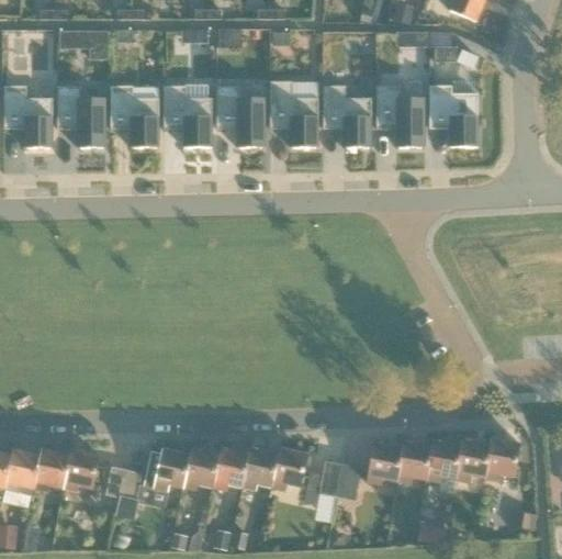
[(453,0),(450,9),(476,20),(485,0),(453,0)]
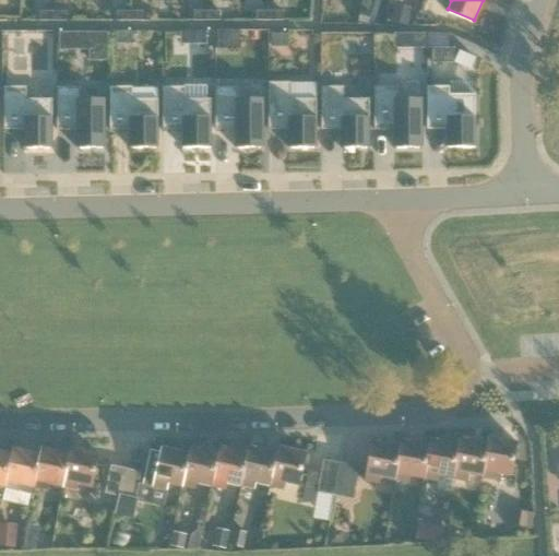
[(407,24),(412,7),(394,2),(390,20),(407,24)]
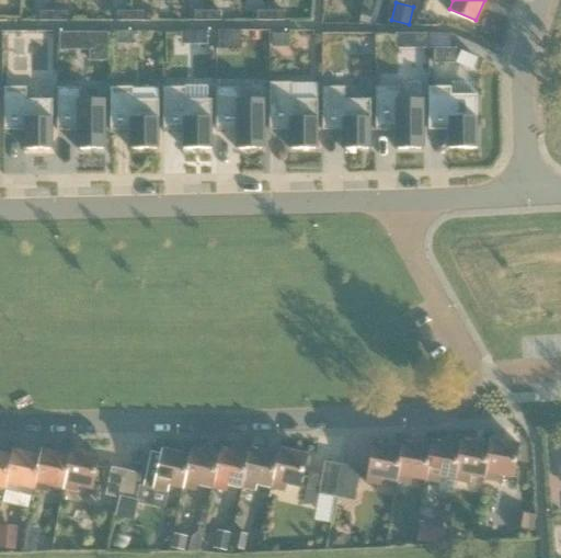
[(258,18),(272,18),(272,8),(258,8),(258,18)]
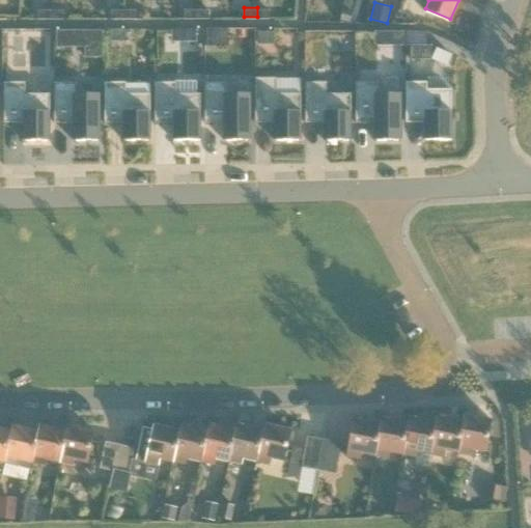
[(257,7),(257,17),(270,17),(270,7),(257,7)]
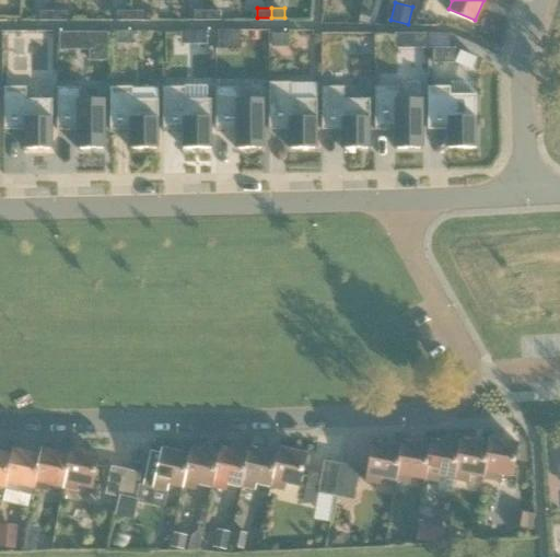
[(55,19),(55,9),(41,9),(41,19),(55,19)]
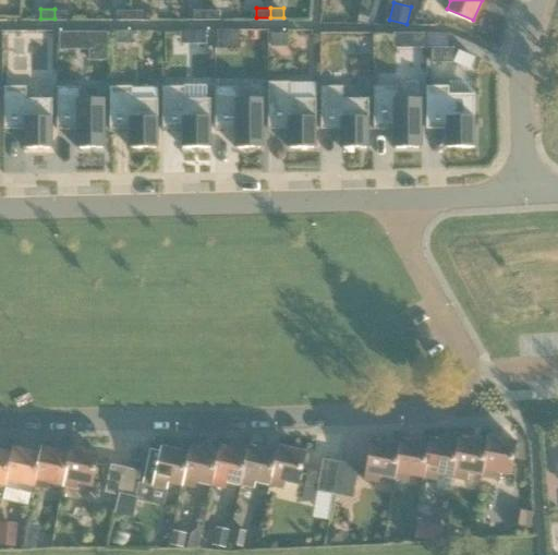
[(55,9),(55,19),(68,19),(68,9),(55,9)]
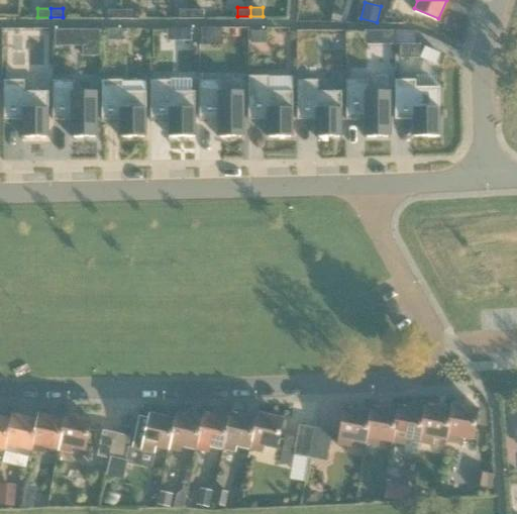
[(109,17),(121,17),(121,8),(109,8),(109,17)]
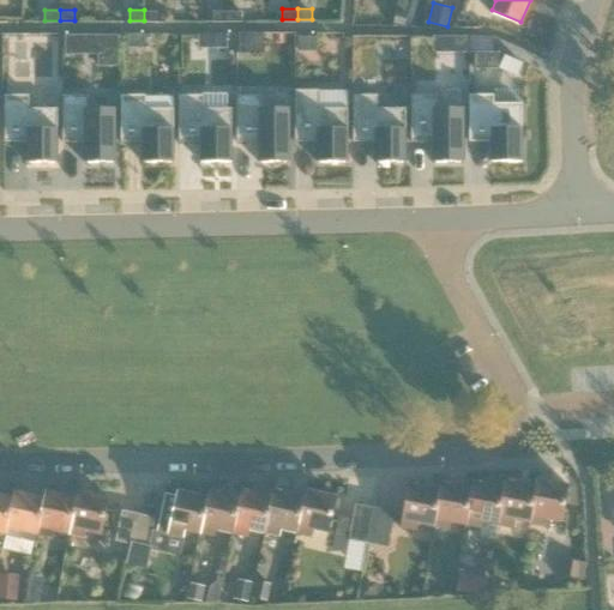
[(144,10),(144,20),(158,20),(158,10),(144,10)]
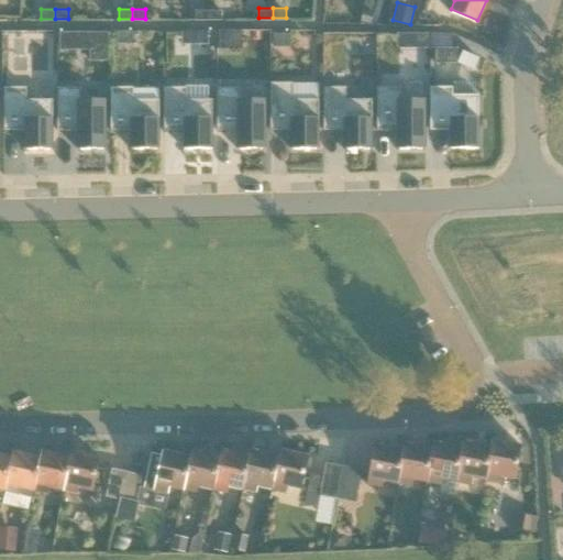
[(196,19),(209,18),(209,9),(196,9),(196,19)]
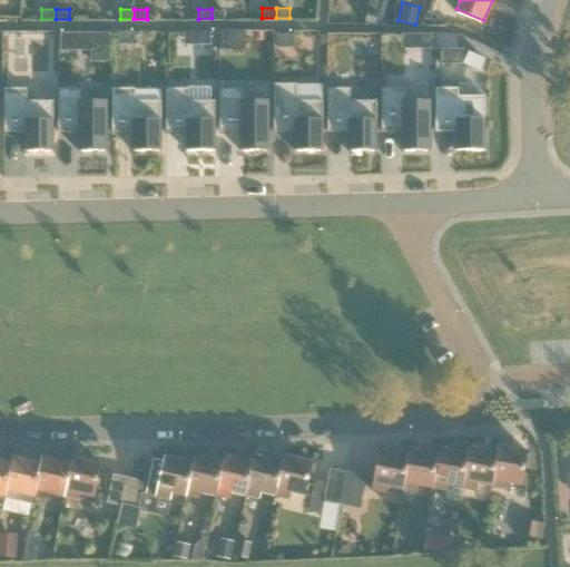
[(212,9),(212,18),(225,18),(225,9),(212,9)]
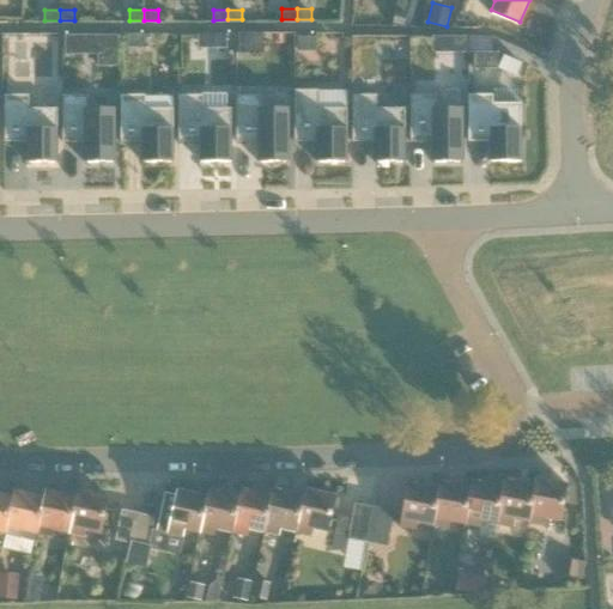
[(393,24),(404,25),(406,11),(395,11),(393,24)]
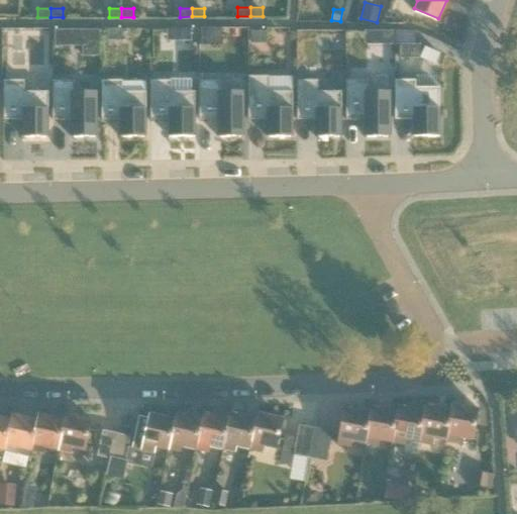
[(167,26),(167,38),(191,38),(191,26),(167,26)]
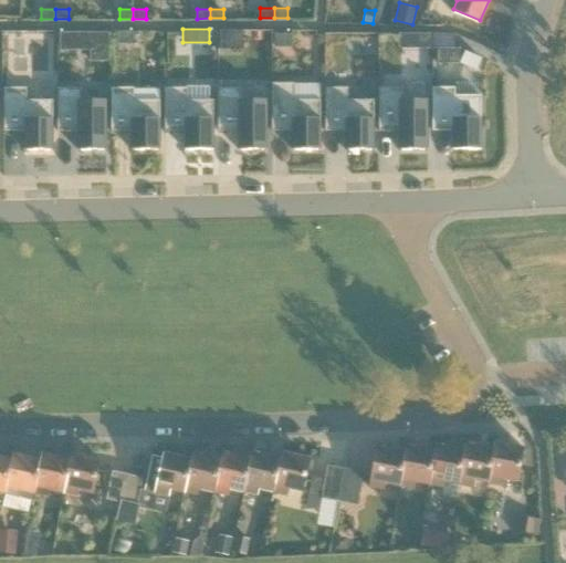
[(220,29),(220,48),(243,48),(243,29),(220,29)]
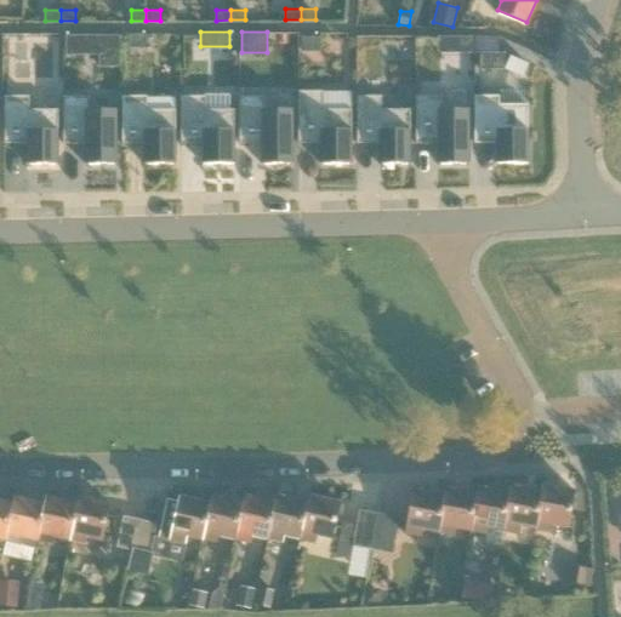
[(130,33),(130,46),(146,46),(146,33),(130,33)]
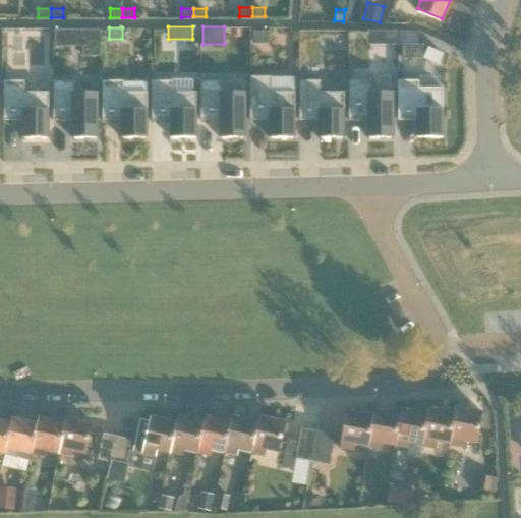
[(253,27),(253,41),(269,41),(269,27),(253,27)]
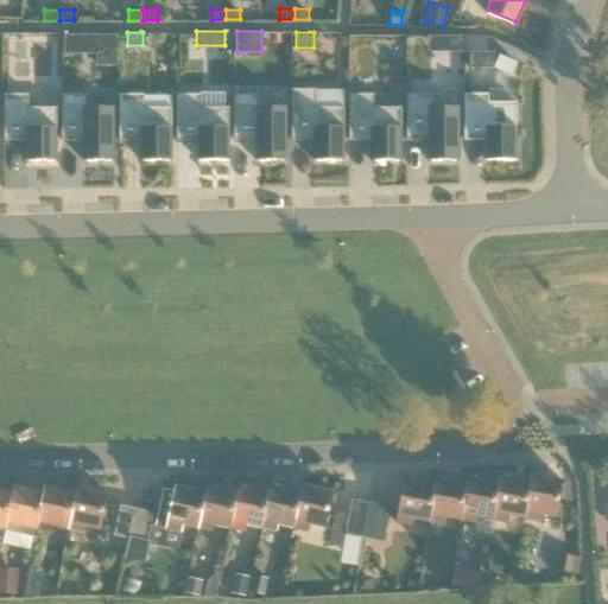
[(65,33),(65,50),(81,50),(81,33),(65,33)]
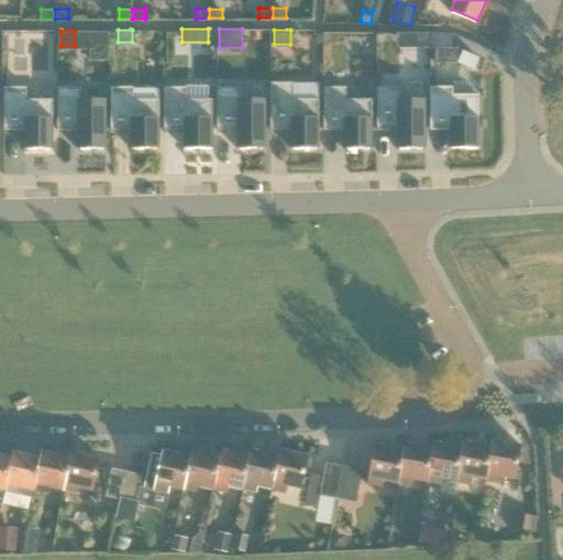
[(90,46),(90,57),(108,57),(108,31),(90,31),(90,46)]
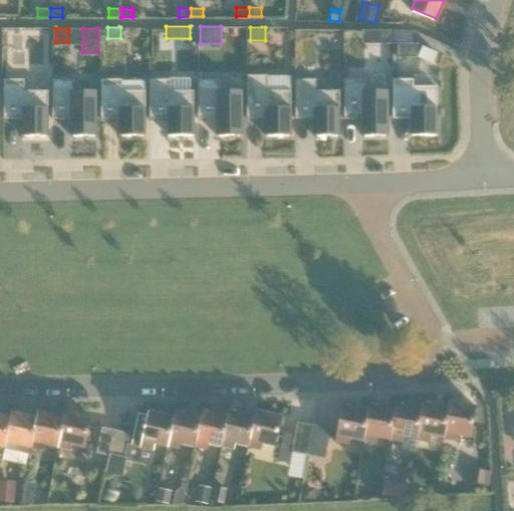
[(379,28),(379,41),(393,41),(393,28),(379,28)]
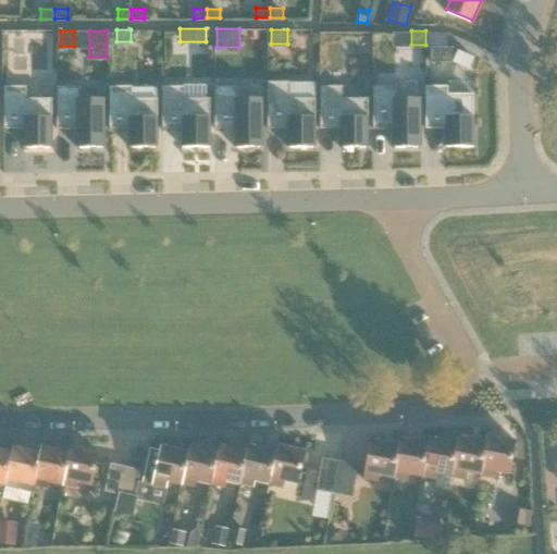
[(442,46),(442,60),(453,60),(453,46),(442,46)]
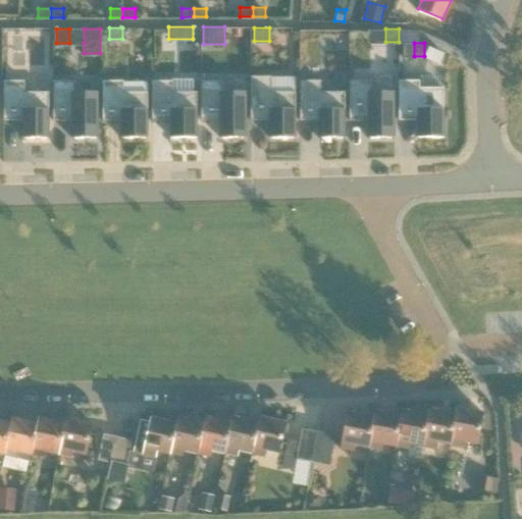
[(250,74),(251,118),(269,118),(269,136),(295,136),(295,90),(272,91),(271,74),(250,74)]
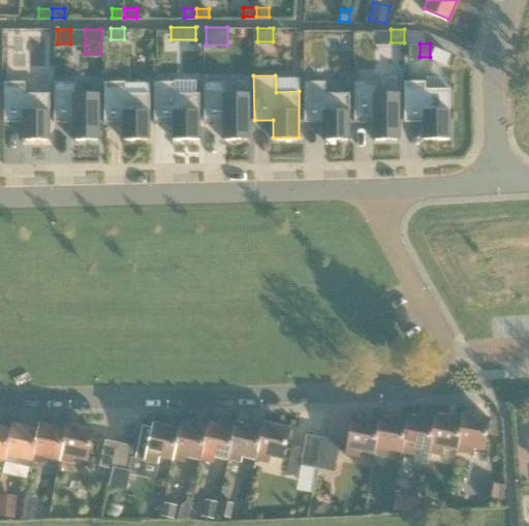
[(52,80),(53,119),(72,119),(72,135),(97,135),(97,90),(72,91),(72,79),(52,80)]
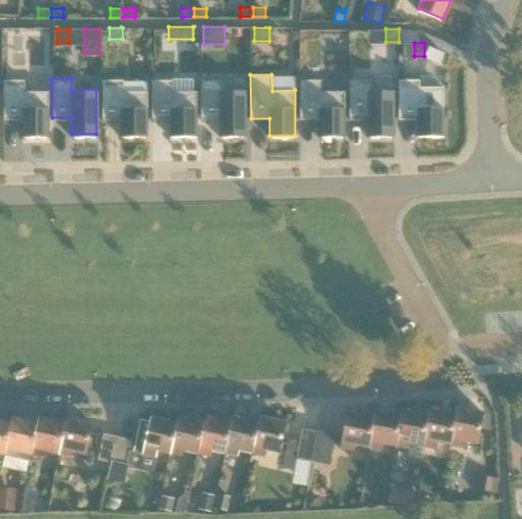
[(3,79),(4,118),(23,118),(23,135),(48,135),(48,90),(23,90),(23,79),(3,79)]
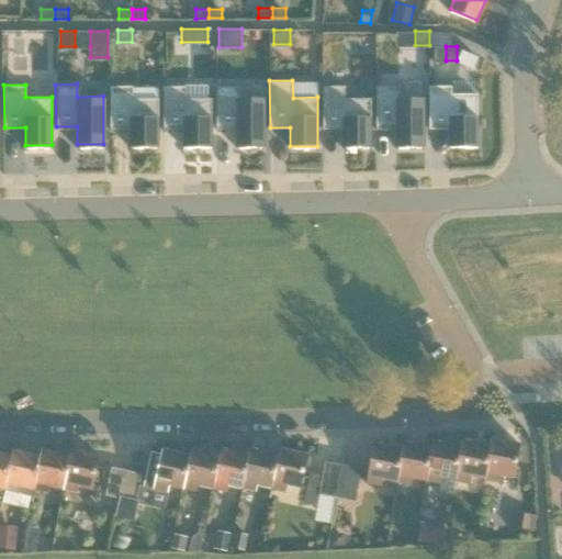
[(216,85),(216,127),(237,127),(238,145),(265,145),(265,97),(238,97),(237,85),(216,85)]
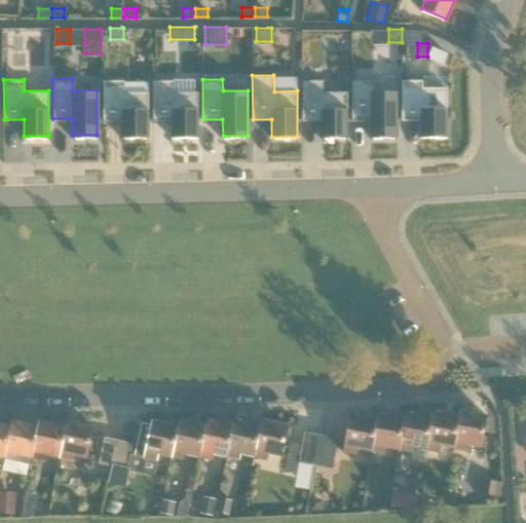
[(302,79),(302,120),(321,120),(321,137),(347,137),(347,90),(323,90),(323,79),(302,79)]
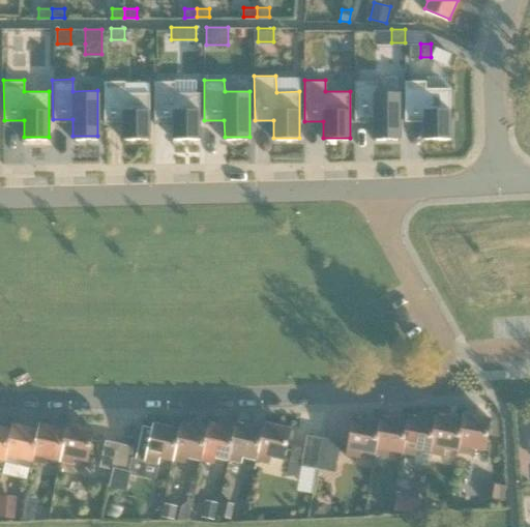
[(355,80),(355,121),(375,121),(375,138),(401,138),(400,92),(376,91),(376,80),(355,80)]
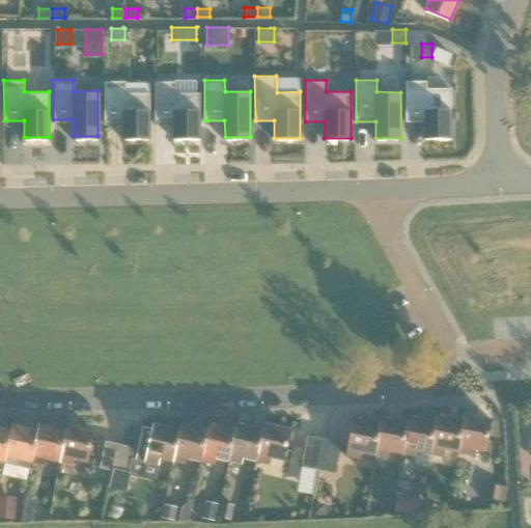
[(406,80),(406,120),(425,120),(425,138),(451,137),(451,87),(426,87),(426,80),(406,80)]
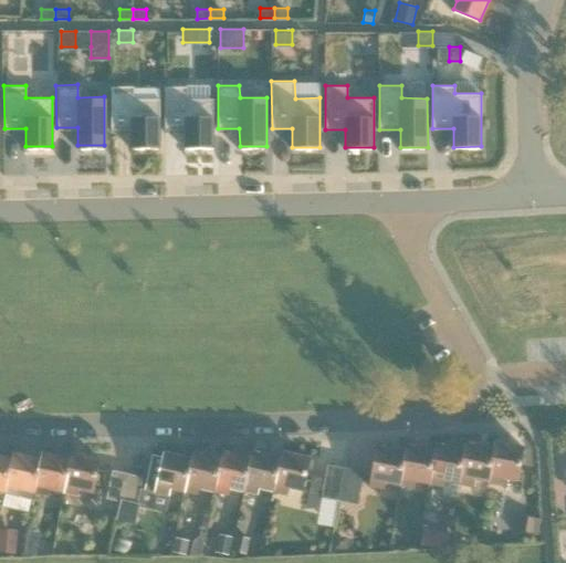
[(111,86),(111,129),(132,129),(133,147),(159,147),(159,98),(133,98),(132,86),(111,86)]
